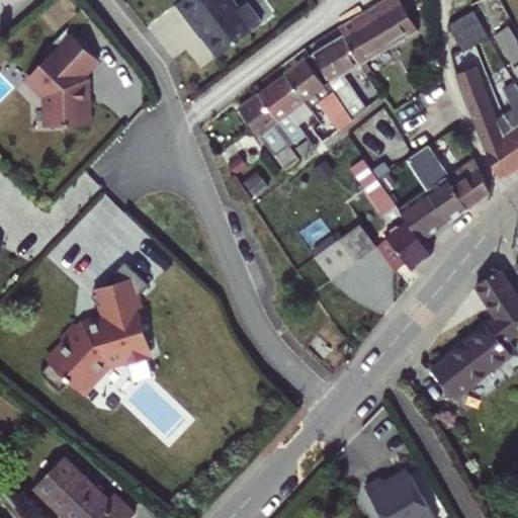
[(0,0),(0,14),(22,0),(0,0)]
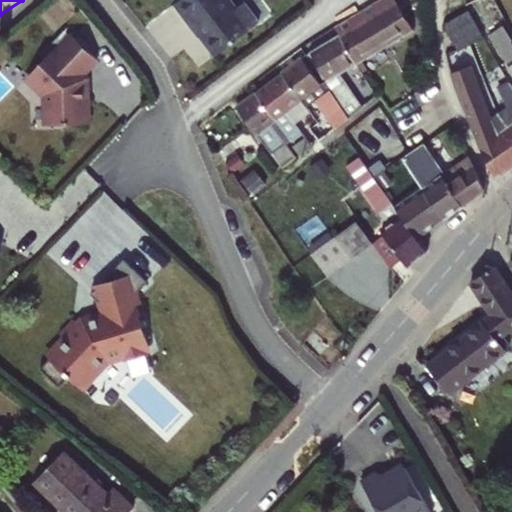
[(229,0),(175,0),(173,2),(190,26),(194,23),(202,33),(216,52),(258,21),(243,1),(235,7),(229,0)]
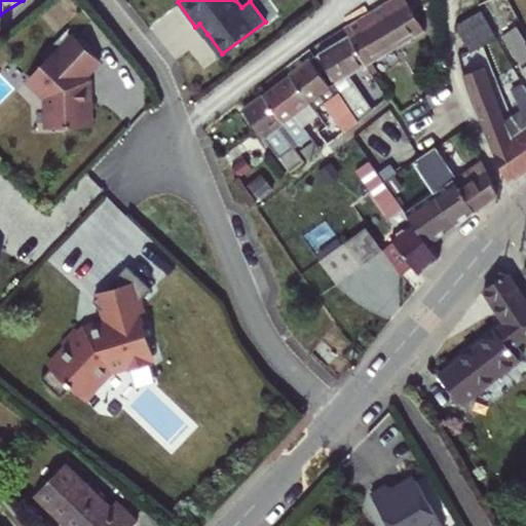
[(407,0),(349,36),(367,65),(424,29),(407,0)]
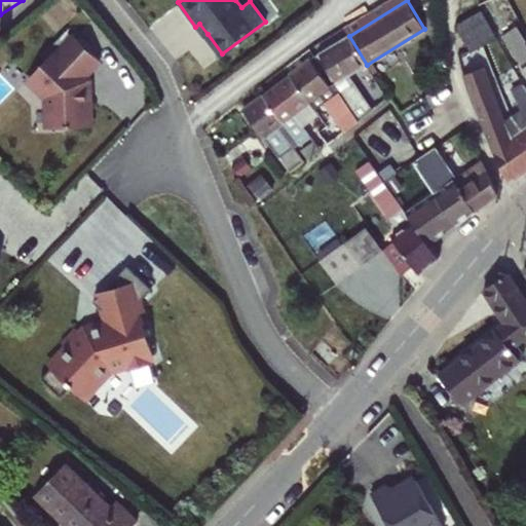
[(479,12),(454,26),(470,53),(495,39),(479,12)]
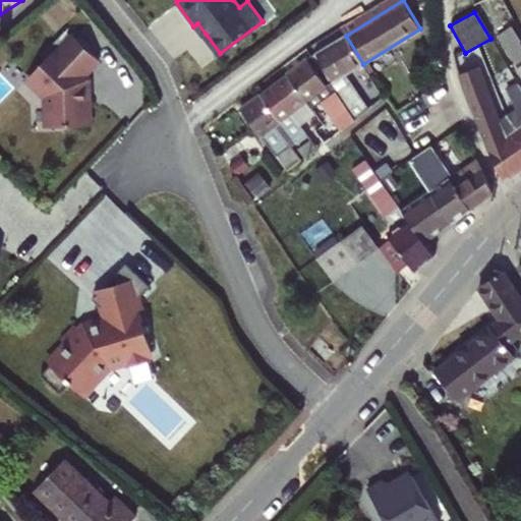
[(197,23),(193,26),(201,36),(206,34),(197,23)]
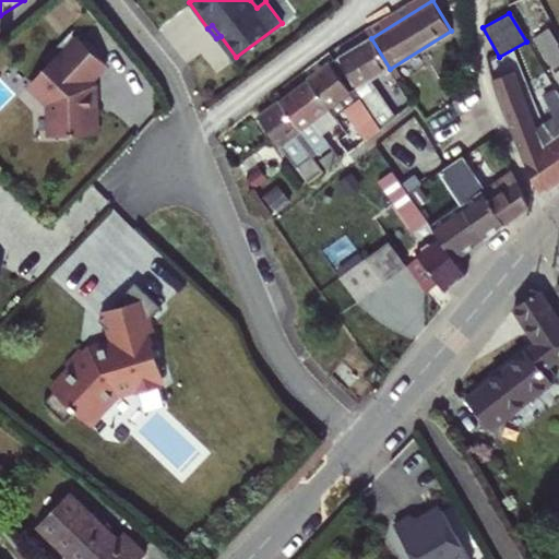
[(558,47),(558,46),(558,45),(558,43),(548,27),(533,37),(555,73),(551,74),(558,84),(558,47)]
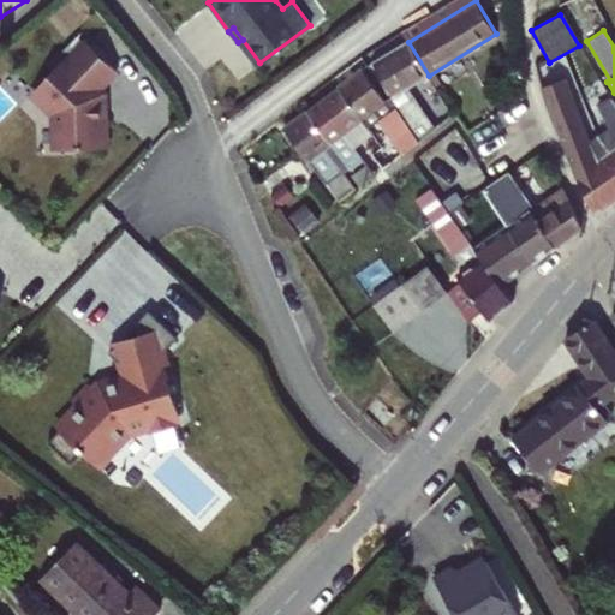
[(54,101),(55,147),(100,145),(97,90),(94,87),(113,65),(85,40),(66,60),(55,51),(45,63),(51,67),(31,88),(45,101),(54,101)]
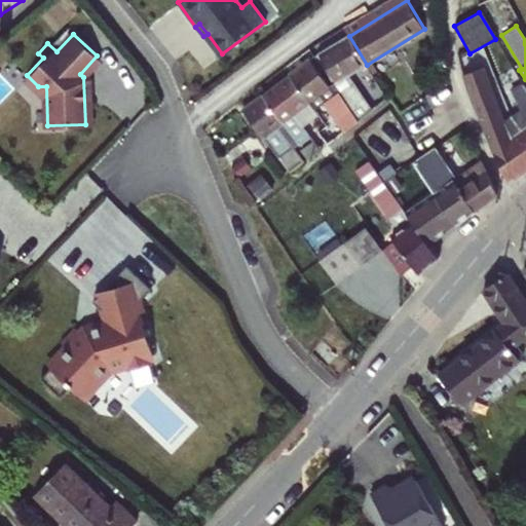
[(349,36),(313,55),(333,84),(358,119),(372,108),(347,74),(367,65),(349,36)]
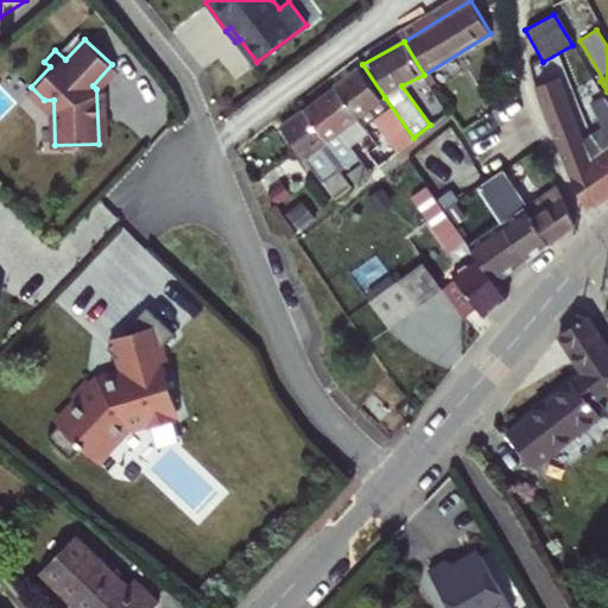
[(358,69),(334,87),(359,120),(363,126),(371,122),(377,118),(392,140),(398,150),(413,138),(385,97),(381,100),(358,69)]
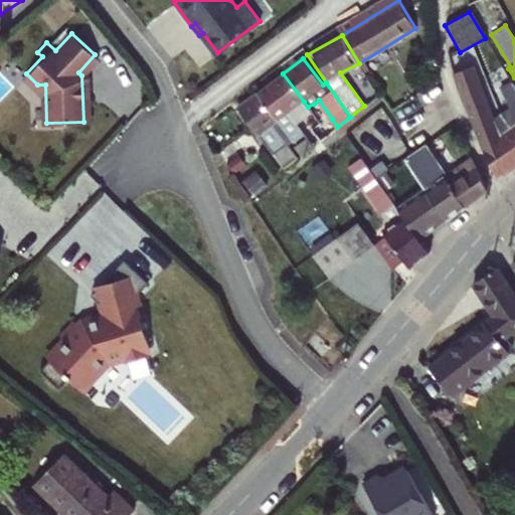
[(514,167),(514,86),(512,81),(499,89),(509,108),(494,118),(475,67),(453,73),(482,149),(497,179),(514,167)]
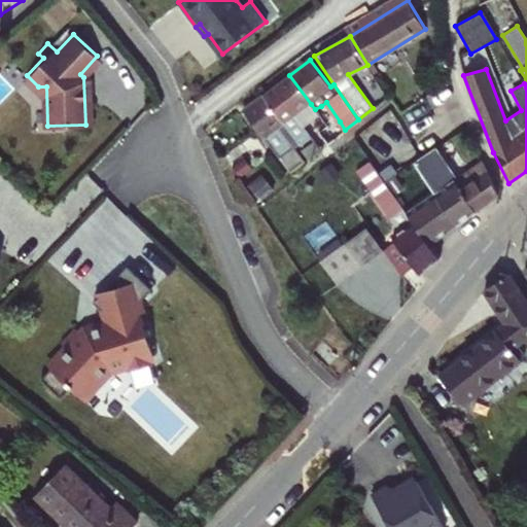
[(289,75),(262,95),(300,145),(311,137),(295,115),(311,104),(289,75)]
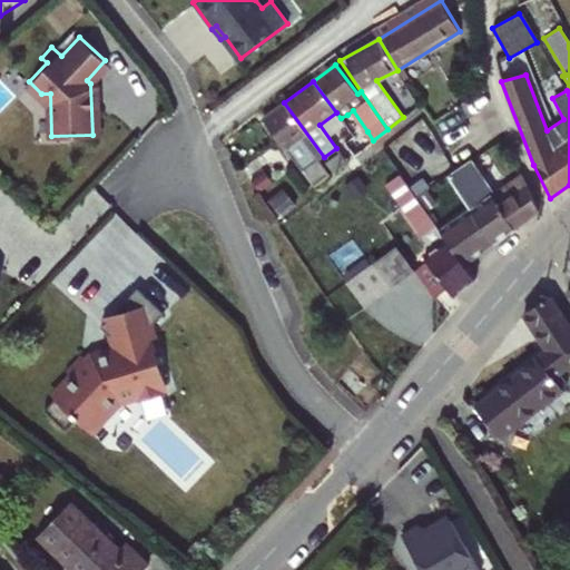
[(320,160),(324,157),(284,102),(263,118),(315,185),(330,174),(320,160)]
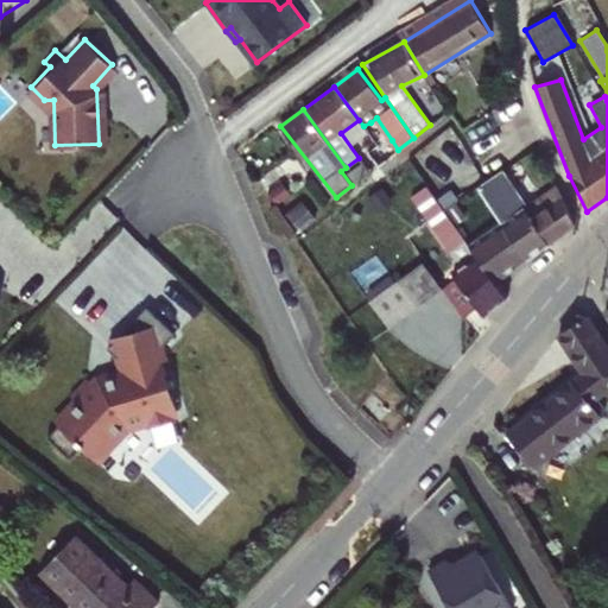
[(377,118),(371,122),(385,145),(392,140),(377,118)]
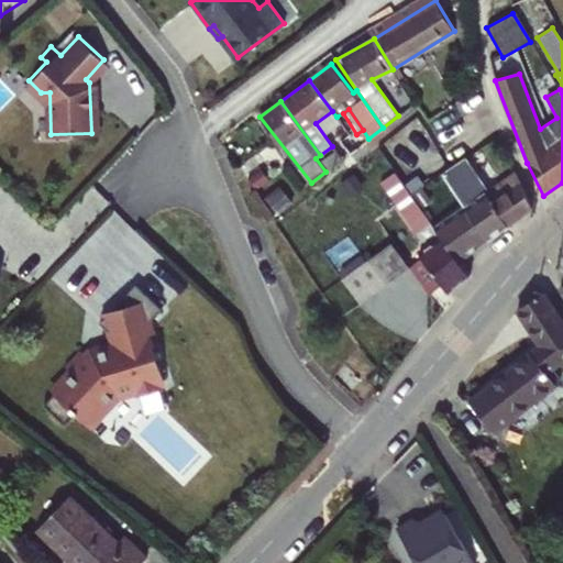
[(342,159),(335,151),(322,161),(330,169),(342,159)]
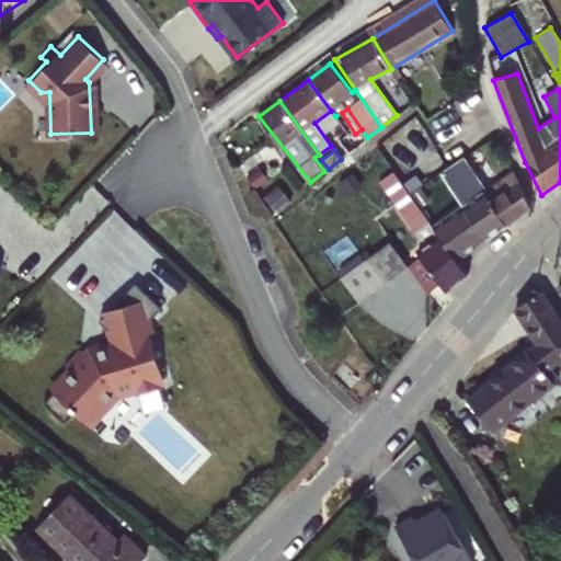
[(434,174),(459,210),(482,242),(502,227),(499,221),(503,218),(490,199),(488,201),(483,191),(480,193),(457,159),(434,174)]
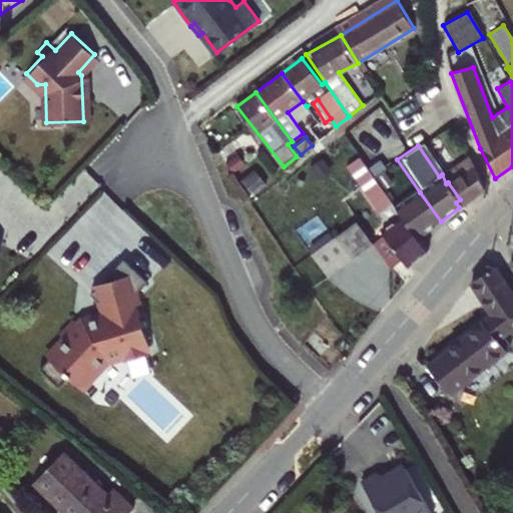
[(341,166),(356,187),(371,177),(356,155),(341,166)]
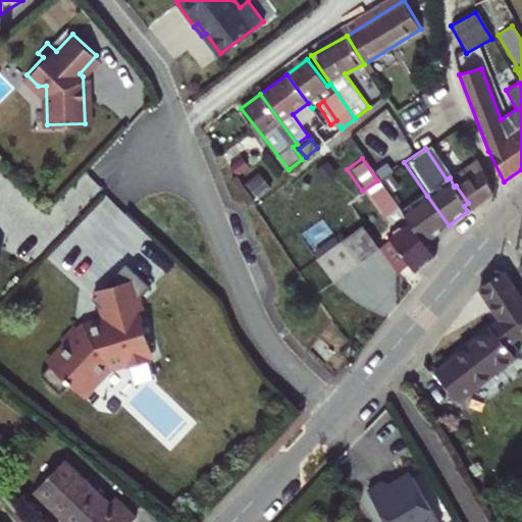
[(475,159),(450,177),(454,187),(456,186),(480,167),(475,159)]
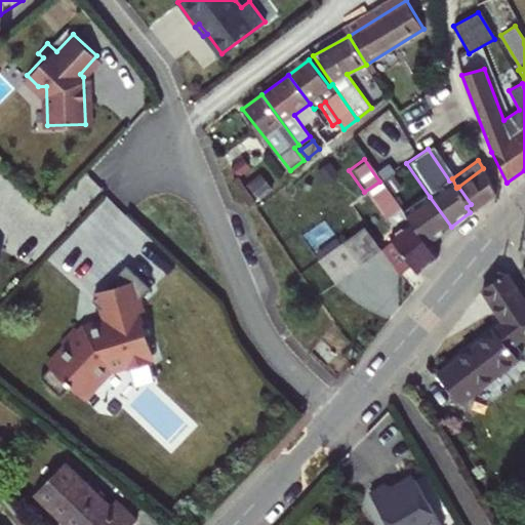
[(483,168),(458,187),(471,204),(467,207),(470,212),(495,193),(483,168)]
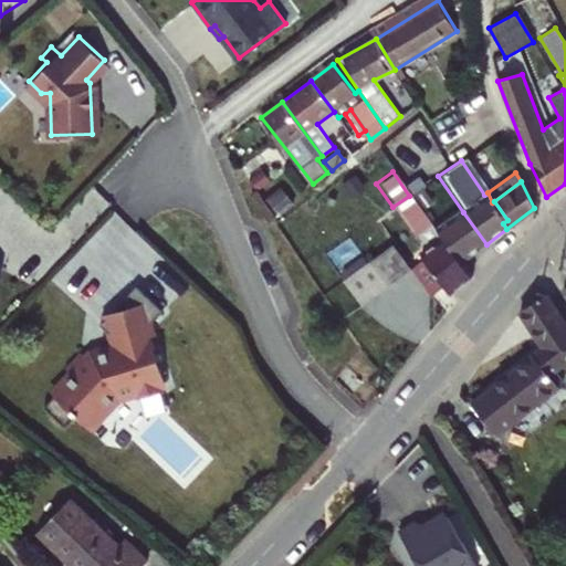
[(420,188),(409,196),(419,210),(429,202),(420,188)]
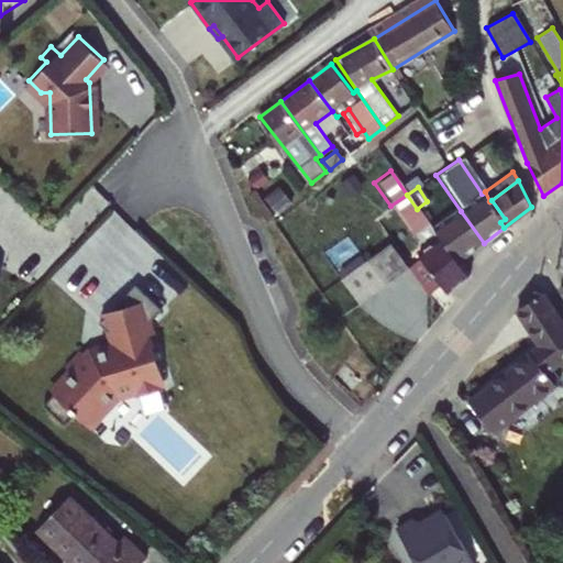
[(437,285),(444,294),(465,277),(456,264),(433,231),(417,209),(407,195),(390,206),(421,249),(414,253),(417,258),(405,267),(424,294),(437,285)]
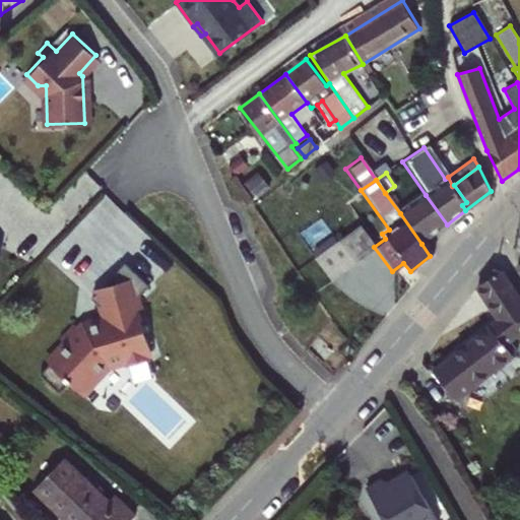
[(426,195),(400,213),(421,244),(447,224),(426,195)]
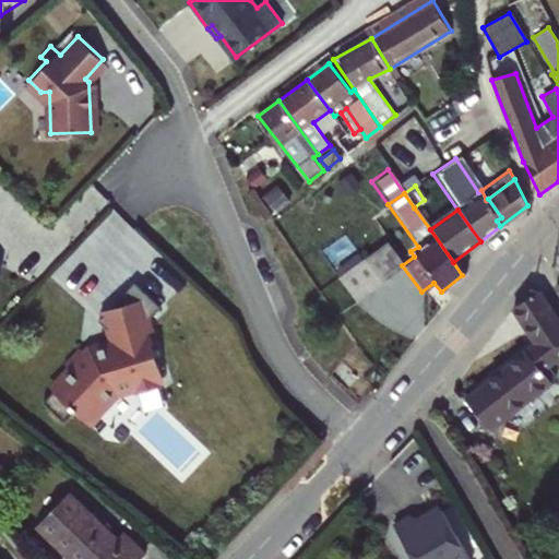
[(368,254),(336,277),(354,301),(402,265),(384,242),(368,254)]
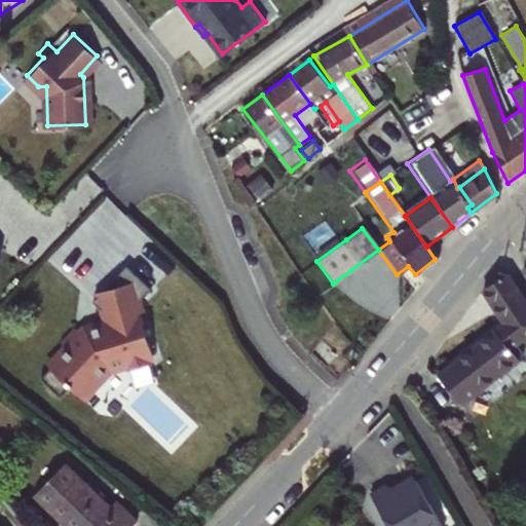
[(311,254),(316,261),(346,239),(340,231),(311,254)]
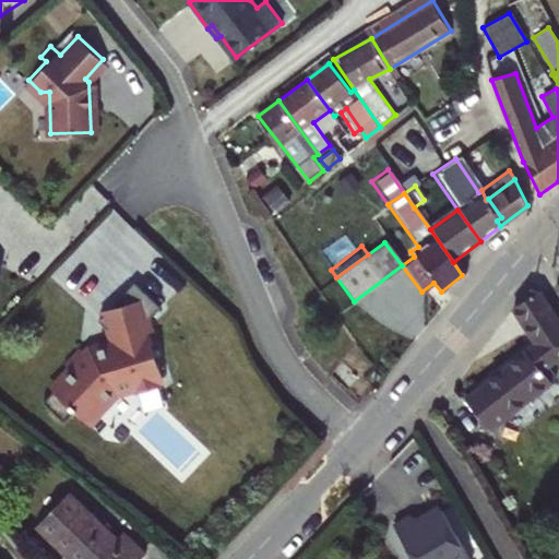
[(163,379),(146,323),(161,310),(135,284),(97,321),(114,345),(90,357),(83,351),(70,365),(71,375),(43,406),(66,426),(75,415),(86,426),(116,394),(133,389),(137,396),(161,389),(158,381),(163,379)]
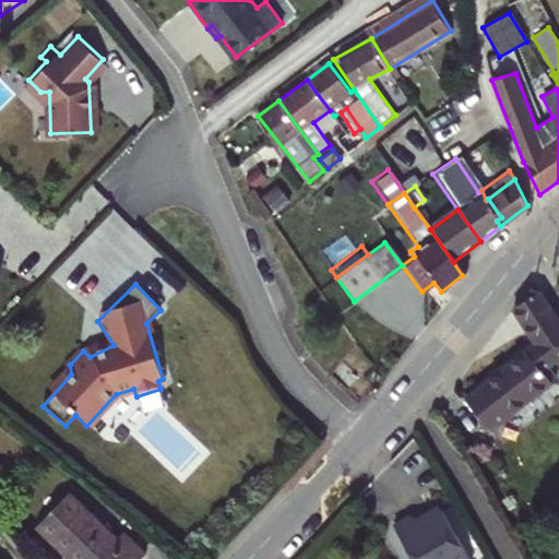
[(558,318),(542,290),(514,308),(536,341),(466,396),(491,428),(551,381),(543,370),(558,356),(558,318)]
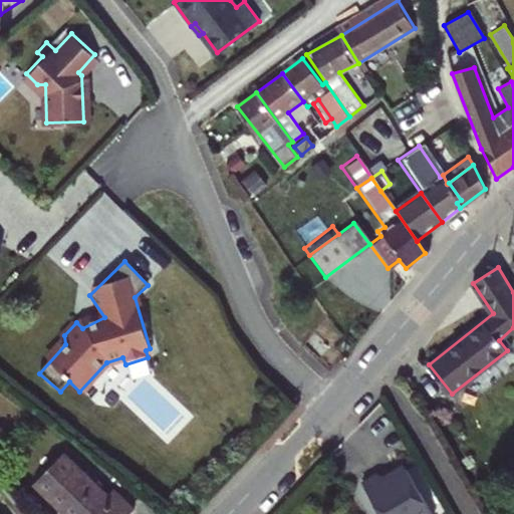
[(108,494),(65,452),(34,484),(61,513),(130,513),(135,509),(113,489),(108,494)]
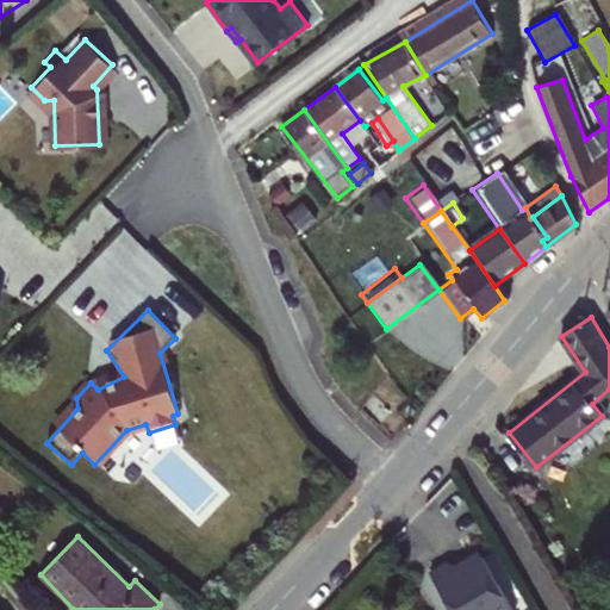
[(431,576),(450,609),(512,609),(484,559),(473,566),(472,572),(449,566),(431,576)]
